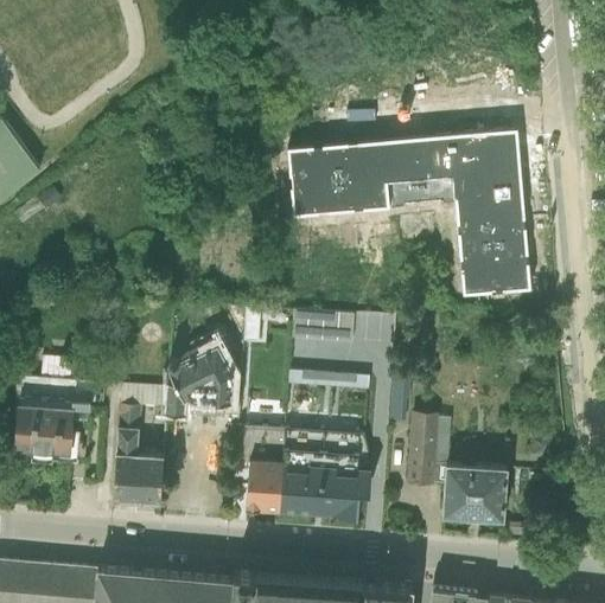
[(0,203),(40,172),(0,116),(0,203)]
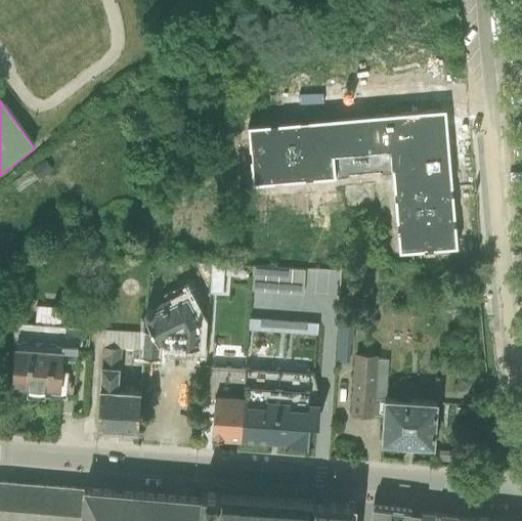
[(331,122),(249,128),(254,186),(336,179),(336,181),(350,180),(350,177),(379,175),(380,178),(394,176),(398,231),(400,254),(424,252),(424,251),(434,250),(434,252),(459,250),(451,169),(454,169),(454,167),(450,167),(447,134),(439,135),(437,113),(377,118),(377,115),(375,115),(375,118),(331,122)]
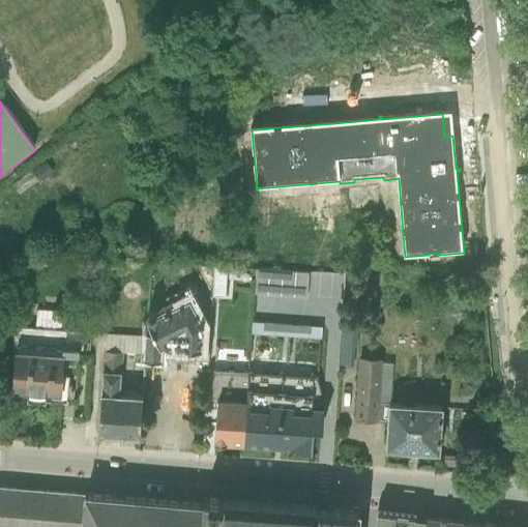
[(213,299),(226,300),(227,270),(214,270),(213,299)]
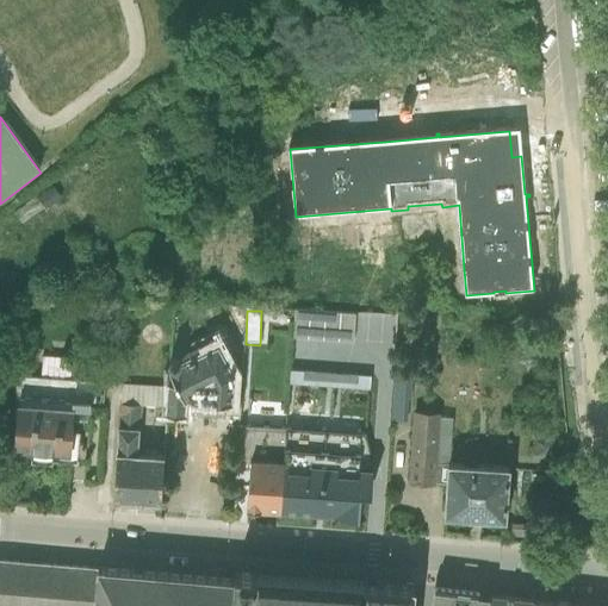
[(360,318),(295,313),(292,342),(359,345),(360,318)]
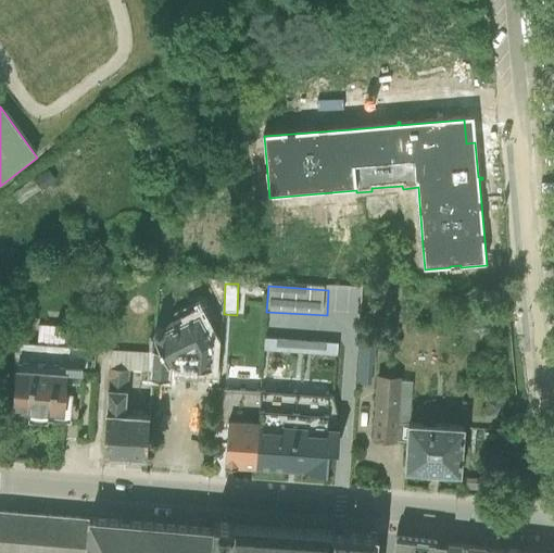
[(162,354),(153,353),(152,356),(152,374),(152,381),(170,382),(171,368),(180,364),(180,365),(181,366),(183,368),(184,369),(185,369),(186,369),(188,369),(189,369),(212,371),(213,341),(223,339),(224,318),(202,323),(211,318),(203,302),(173,315),(178,327),(166,334),(165,332),(165,330),(163,329),(161,328),(159,328),(155,329),(154,330),(154,335),(162,354)]
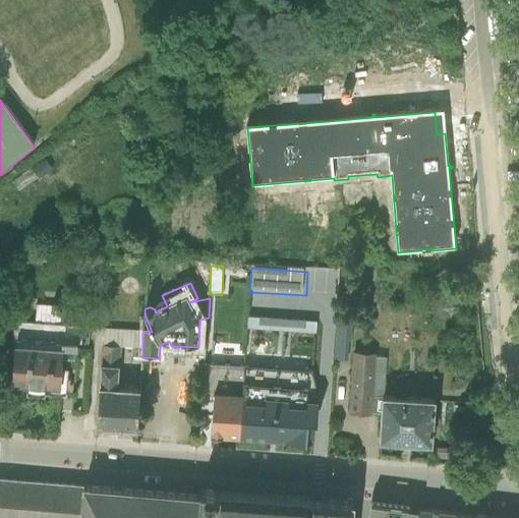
[(46,387),(67,388),(70,351),(78,352),(80,327),(61,326),(62,309),(38,307),(36,325),(19,324),(14,393),(46,395),(46,387)]
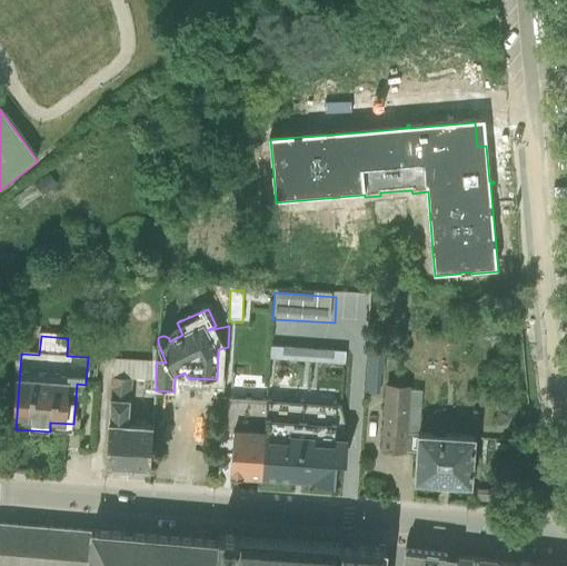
[(368,350),(367,393),(378,393),(379,375),(384,375),(385,351),(368,350)]
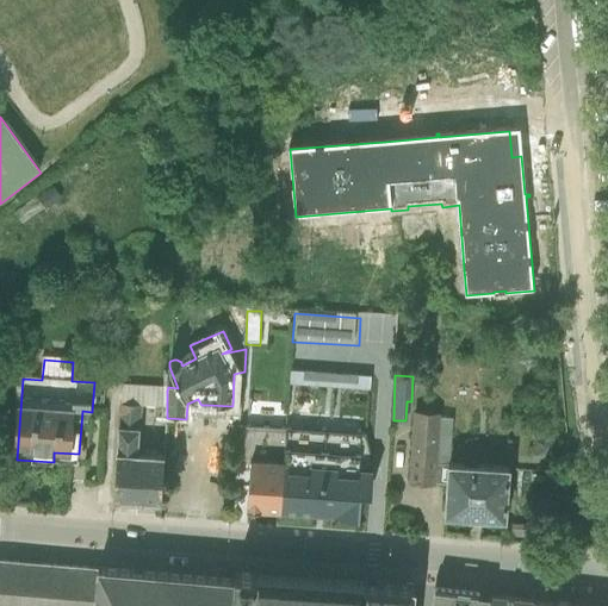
[(123,387),(115,503),(162,505),(165,457),(138,455),(142,408),(167,410),(167,391),(123,387)]
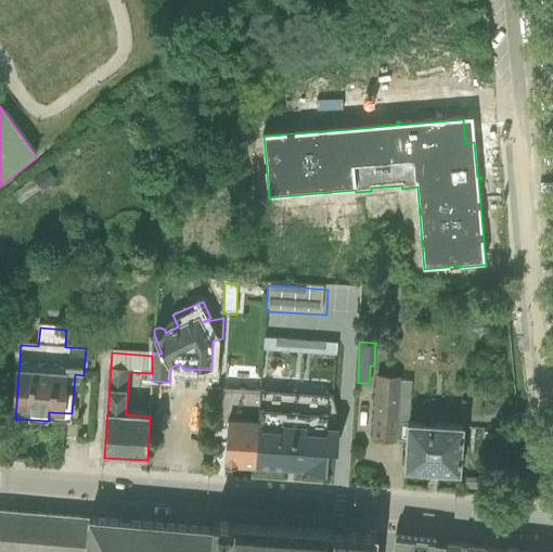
[(463,427),(409,424),(412,384),(401,383),(401,379),(377,377),(372,443),(397,445),(397,443),(407,443),(406,472),(460,475),(463,427)]
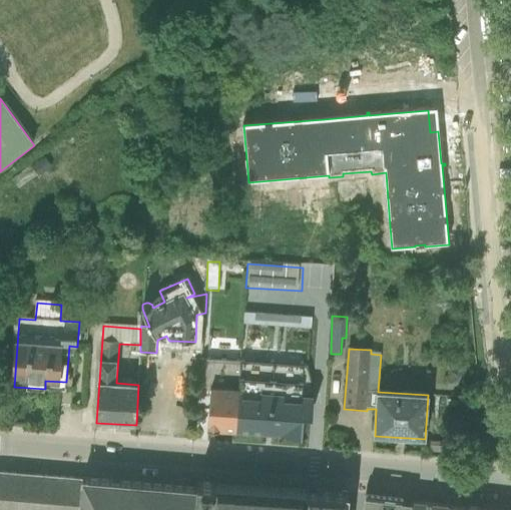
[(210,392),(208,430),(237,431),(240,389),(241,364),(200,362),(200,375),(204,375),(203,392),(210,392)]
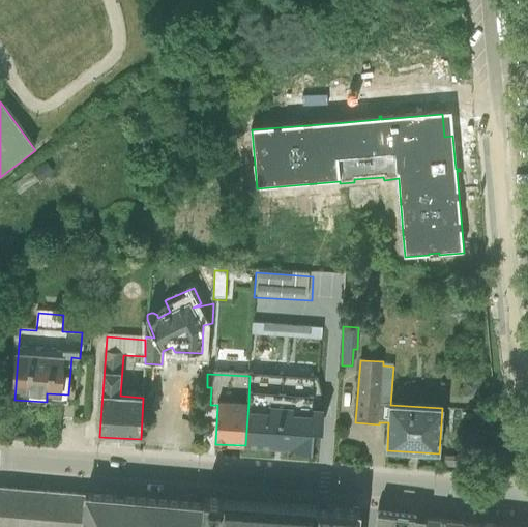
[(248,402),(245,445),(319,449),(323,380),(250,376),(248,402)]
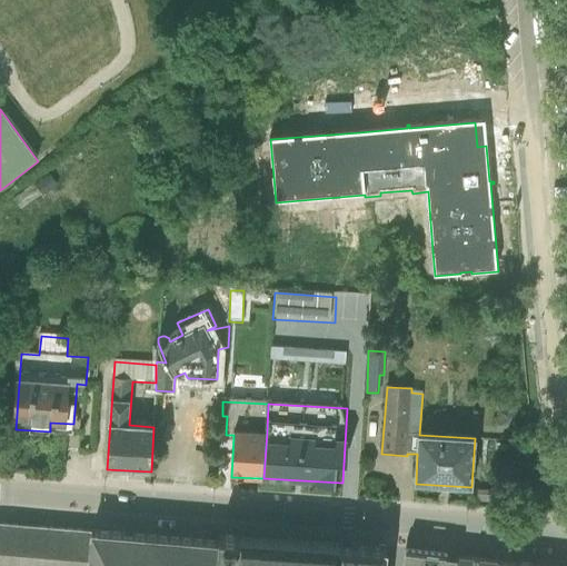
[(566,467),(564,463),(557,467),(565,479),(566,478),(566,467)]
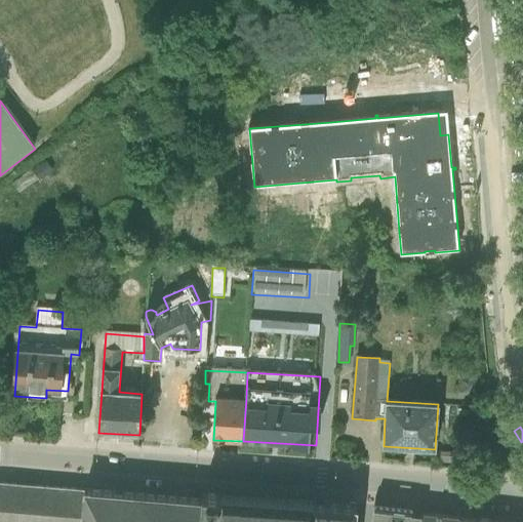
[(355,521),(357,508),(223,497),(218,496),(218,497),(206,496),(206,495),(202,495),(202,499),(202,502),(89,492),(89,491),(85,491),(85,492),(0,484),(0,521),(355,521)]
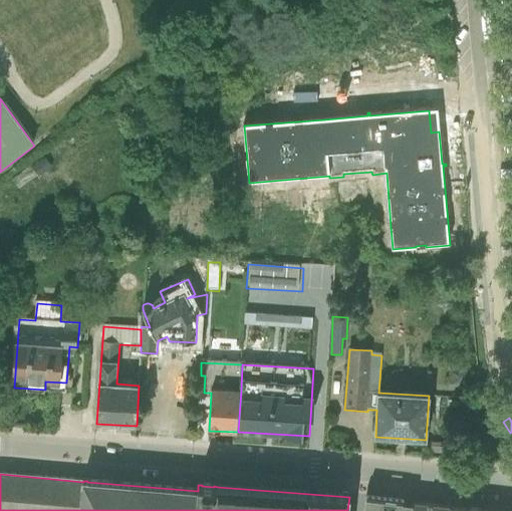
[(413,510),(414,504),(367,498),(365,510),(413,510)]
